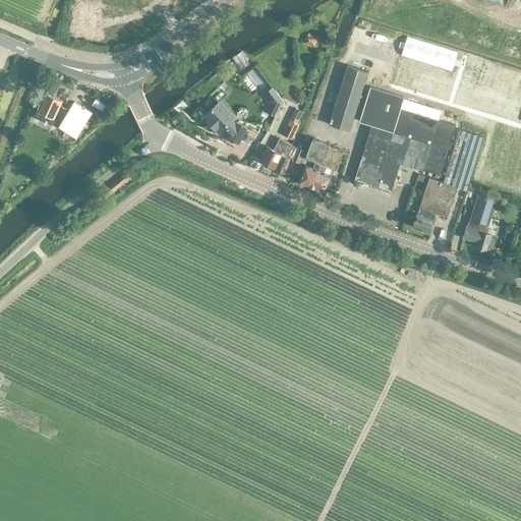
[(304,44),(316,49),(321,38),(308,34),(304,44)]
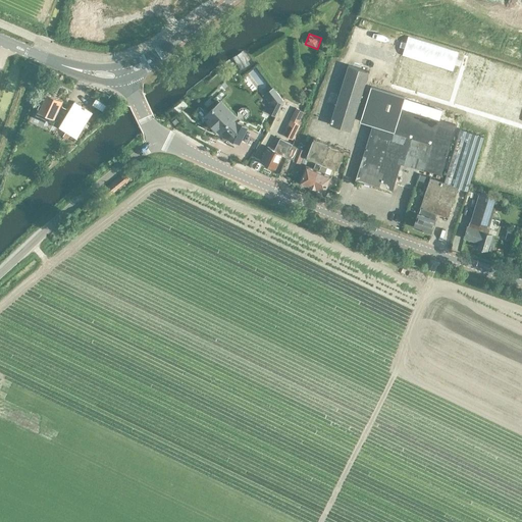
[(232,58),(242,71),(250,66),(241,53),(232,58)]
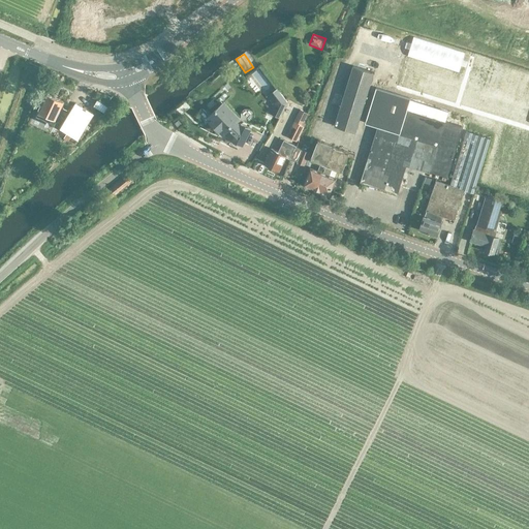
[(374,72),(352,65),(334,125),(355,132),(374,72)]
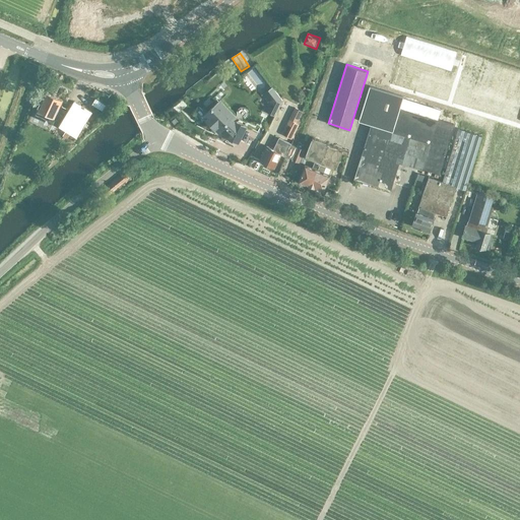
[(282,101),(272,86),(262,93),(268,102),(264,111),(275,116),(282,101)]
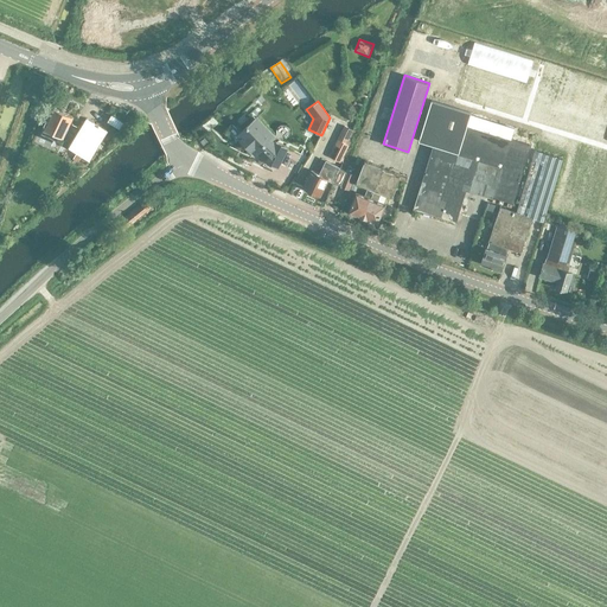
[(465,187),(490,195),(493,196),(493,197),(513,203),(522,173),(523,173),(531,145),(511,139),(513,128),(470,115),(430,103),(419,140),(433,145),(413,208),(457,222),(460,211),(458,210),(465,187)]
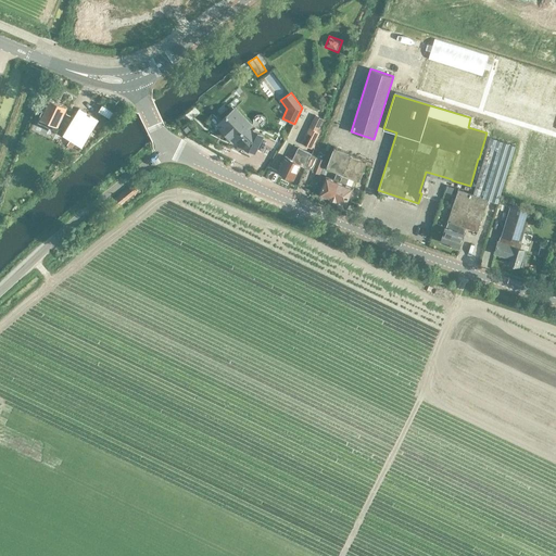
[(39,116),(40,117),(37,125),(48,130),(49,128),(54,130),(57,125),(58,125),(66,106),(48,98),(39,116)]
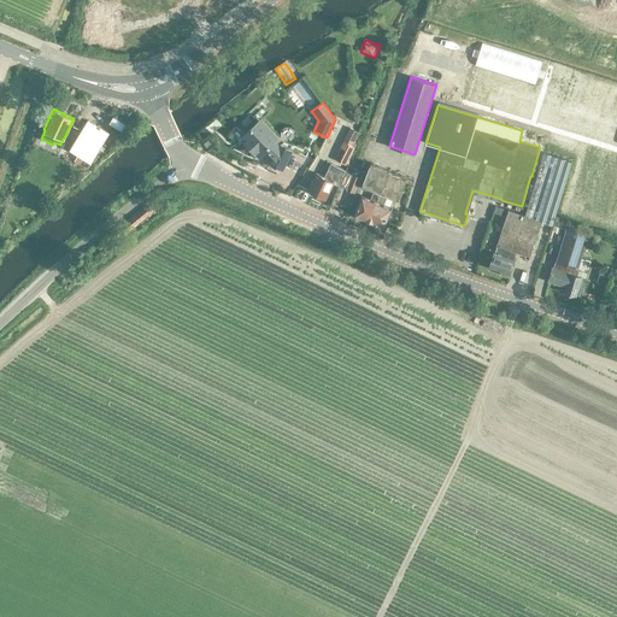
[(250,140),(246,144),(254,152),(258,148),(271,163),(271,164),(281,169),(292,150),(278,144),(282,140),(262,118),(244,135),(250,140)]
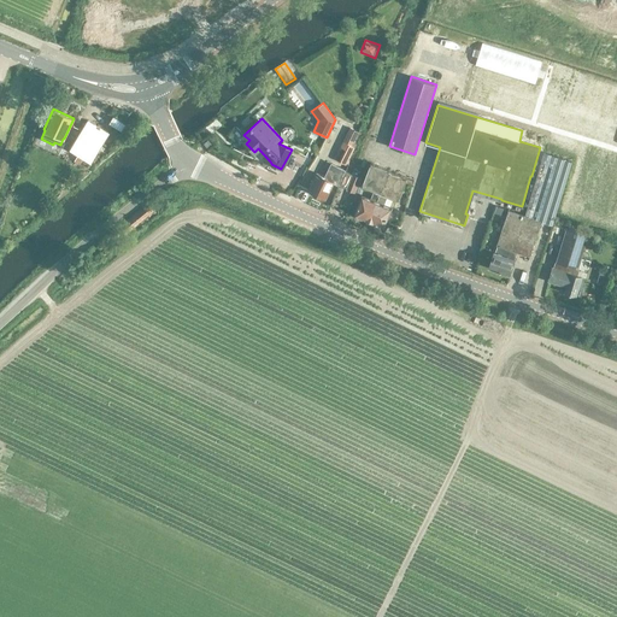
[(80,164),(83,158),(92,163),(110,133),(88,119),(70,150),(77,154),(75,160),(80,164)]
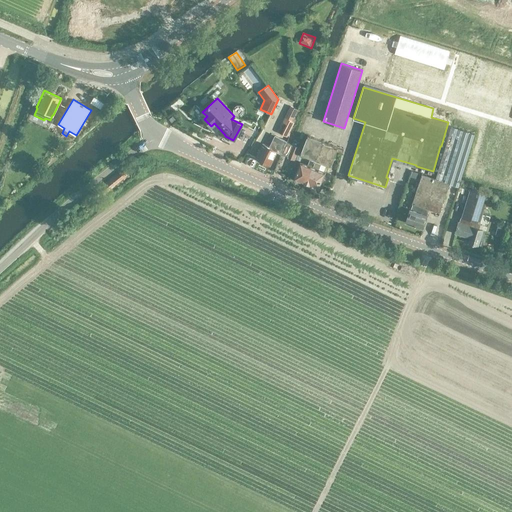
[(291,105),(277,134),(283,137),(297,108),(291,105)]
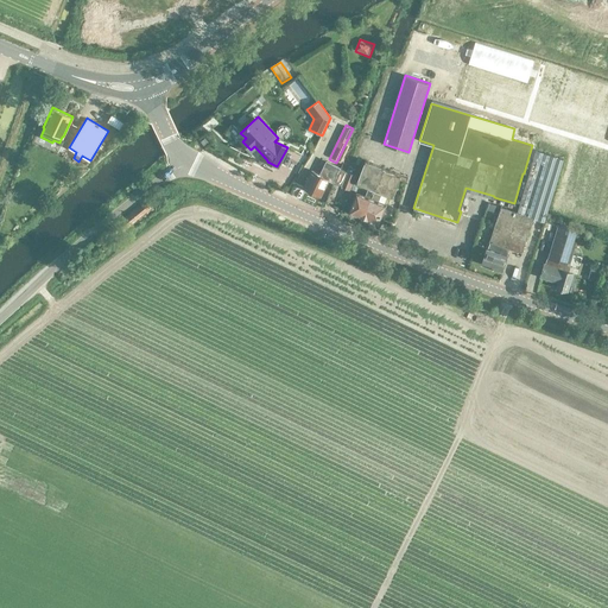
[(533,219),(545,222),(564,158),(537,149),(517,211),(501,207),(489,241),(492,242),(491,248),(487,247),(482,263),(501,270),(510,248),(521,252),(533,219)]
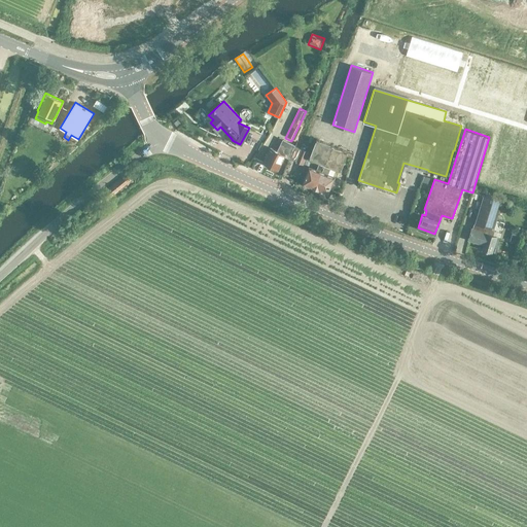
[(262,162),(262,163),(278,169),(284,156),(289,159),(295,145),(283,139),(277,150),(270,147),(262,162)]
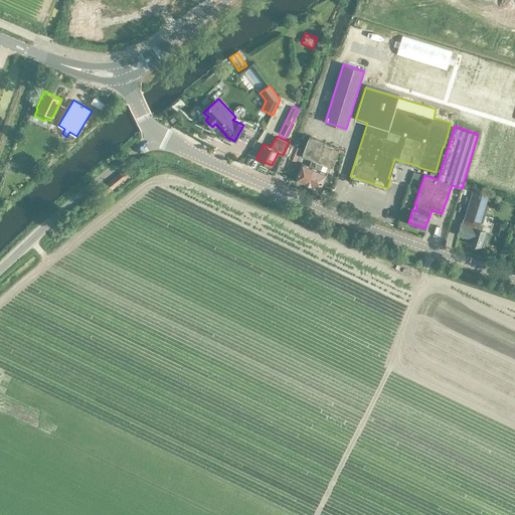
[(296,179),(308,184),(314,169),(325,142),(310,136),(302,154),(312,158),(309,166),(302,163),(296,179)]
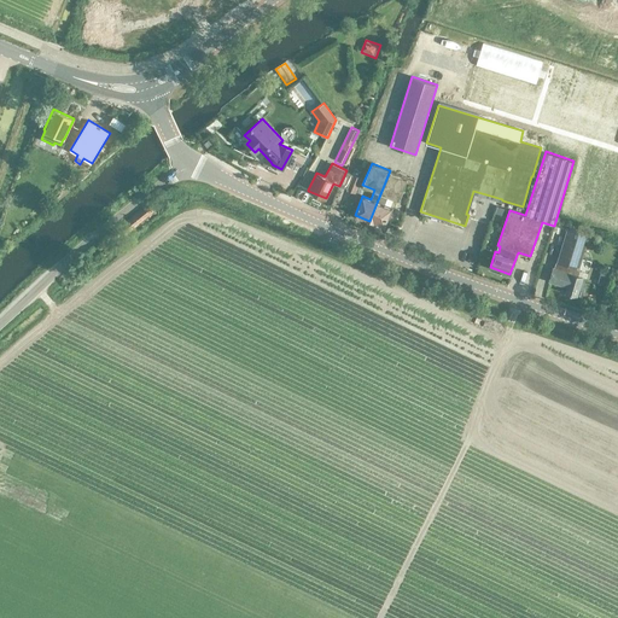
[(377,203),(369,221),(384,227),(392,208),(384,204),(388,196),(398,199),(407,178),(390,170),(382,192),(377,203)]
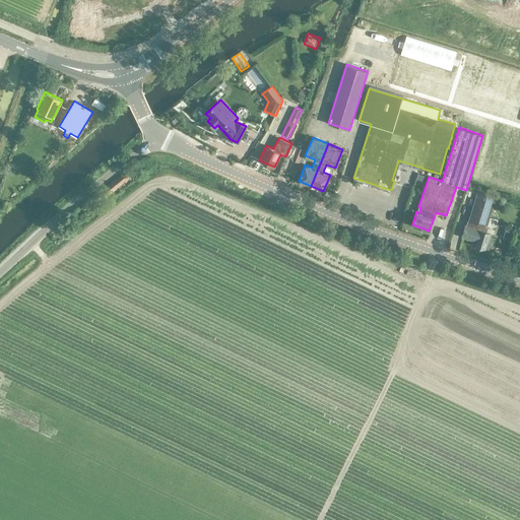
[(291,159),(299,163),(304,149),(301,147),(297,146),(291,159)]
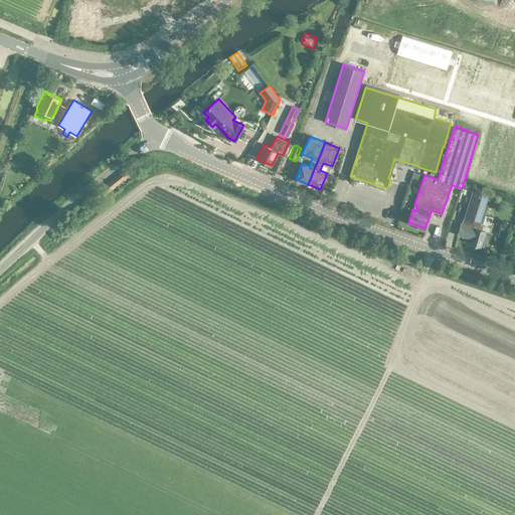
[(104,195),(128,176),(123,170),(99,189),(104,195)]
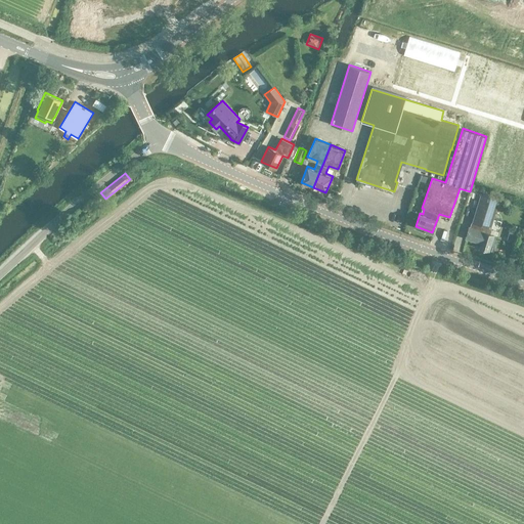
[(422,174),(421,180),(430,182),(431,176),(422,174)]
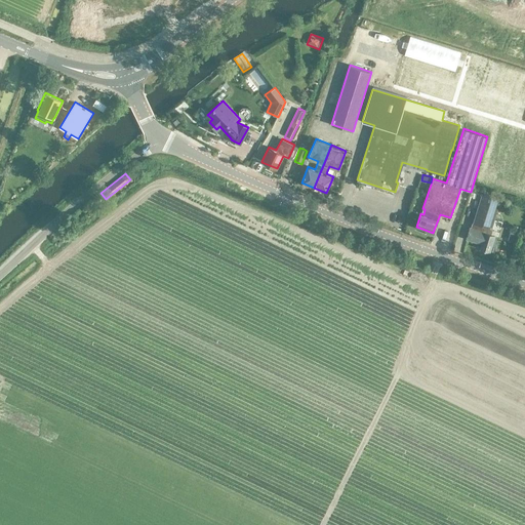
[(491,234),(492,228),(491,228),(500,199),(482,193),(474,221),(473,221),(471,227),(470,227),(466,239),(478,243),(479,241),(482,242),(480,249),(490,252),(495,235),(491,234)]
